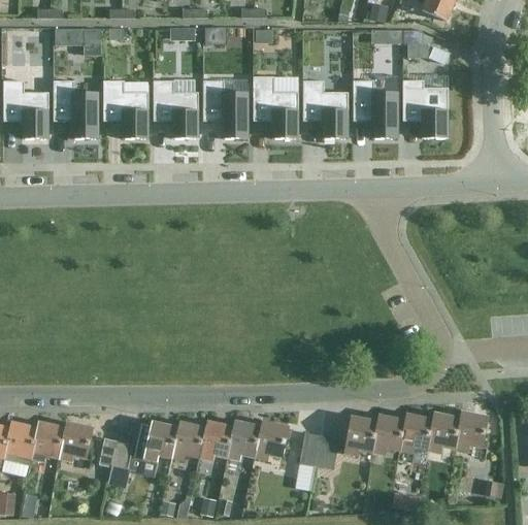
[(426,0),(423,8),(448,19),(456,0),(426,0)]
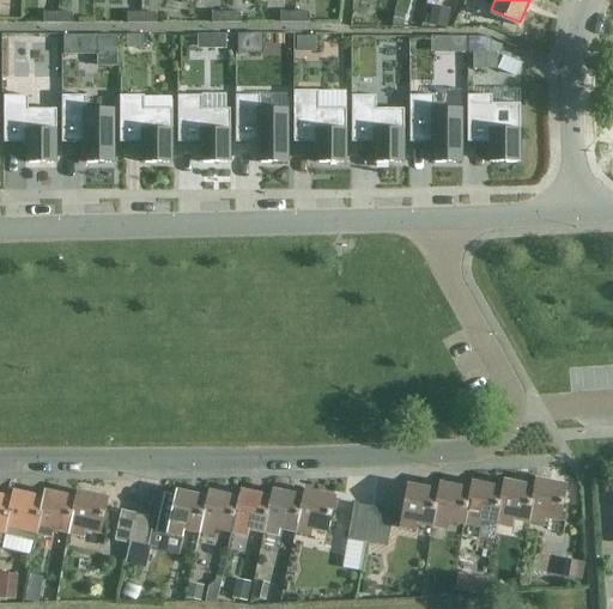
[(447,26),(451,7),(432,2),(428,22),(447,26)]
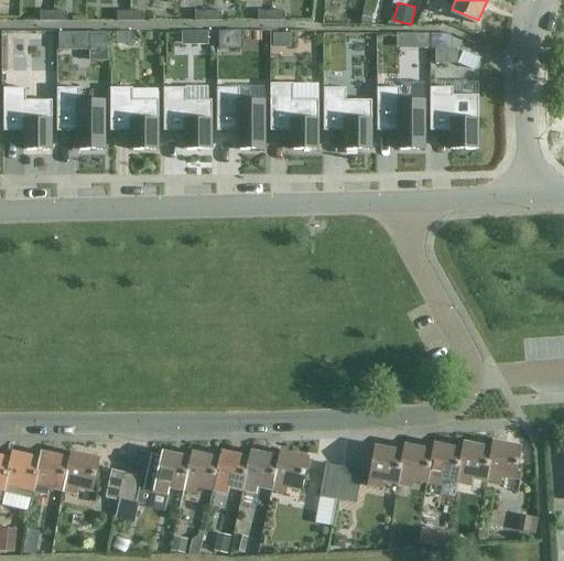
[(259,18),(273,18),(273,8),(259,8),(259,18)]
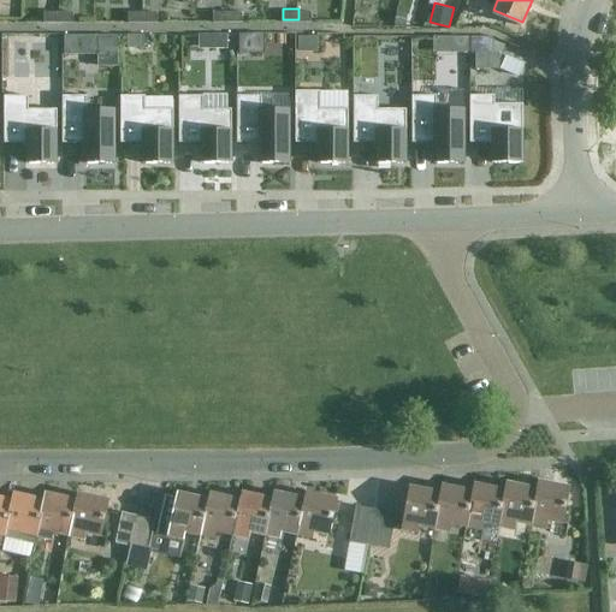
[(298,9),(298,19),(313,19),(313,9),(298,9)]
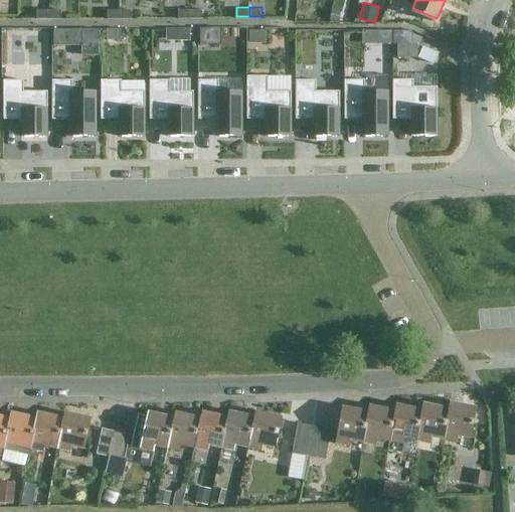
[(50,17),(50,8),(37,8),(37,17),(50,17)]
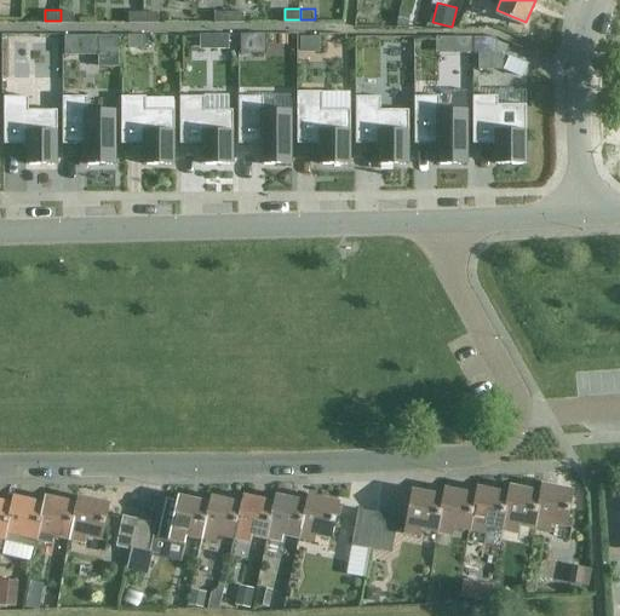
[(61,10),(61,21),(75,21),(75,10),(61,10)]
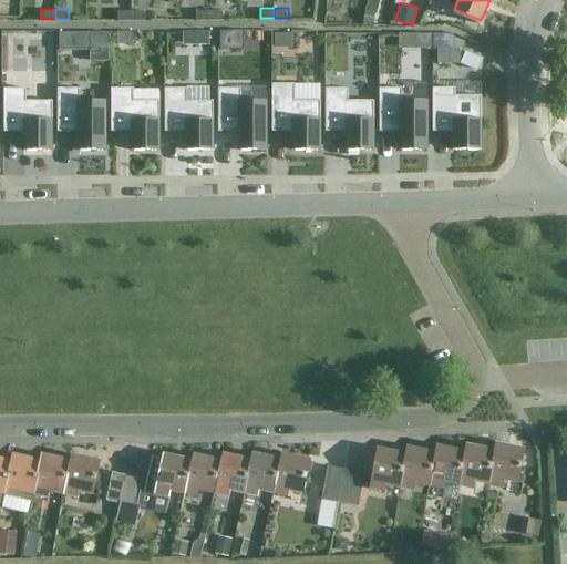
[(120,19),(133,19),(133,9),(120,9),(120,19)]
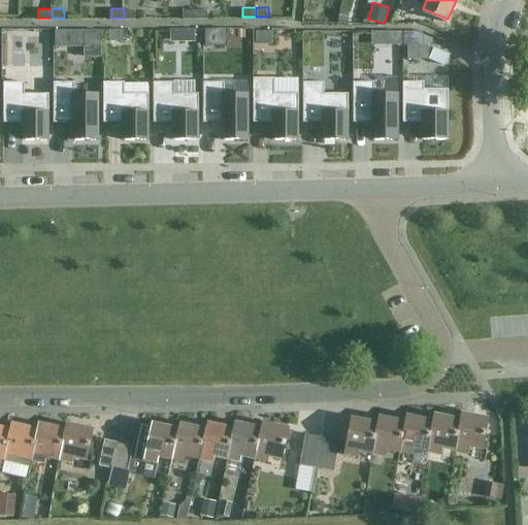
[(124,8),(124,18),(136,18),(136,8),(124,8)]
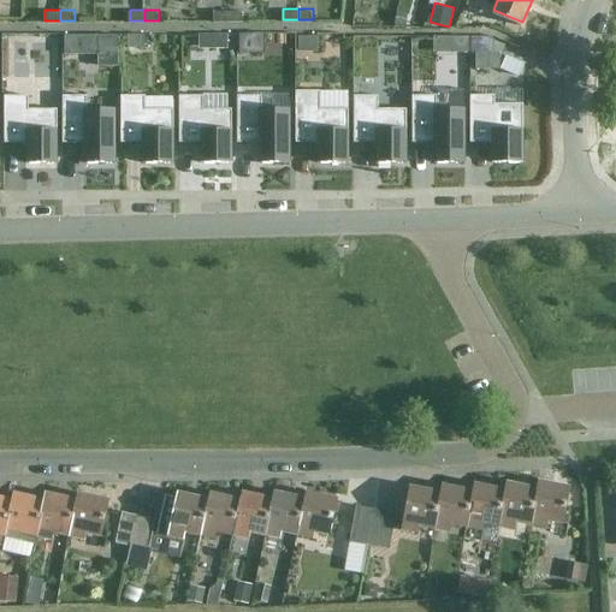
[(214,21),(229,19),(229,10),(214,10),(214,21)]
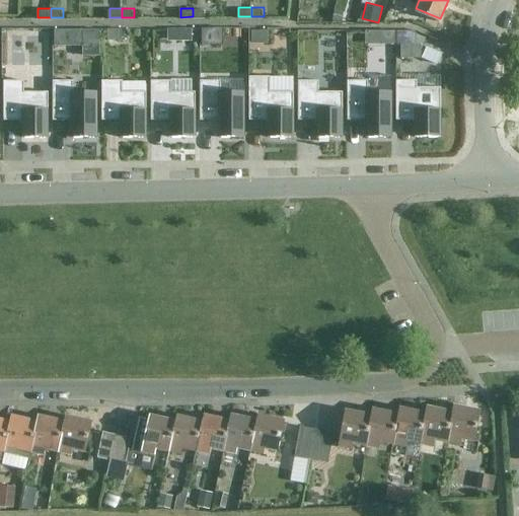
[(193,8),(193,16),(205,16),(205,8),(193,8)]
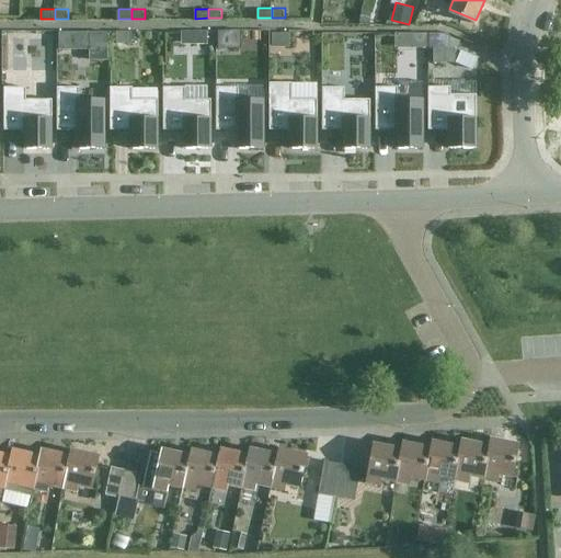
[(359,22),(369,23),(371,10),(362,10),(359,22)]
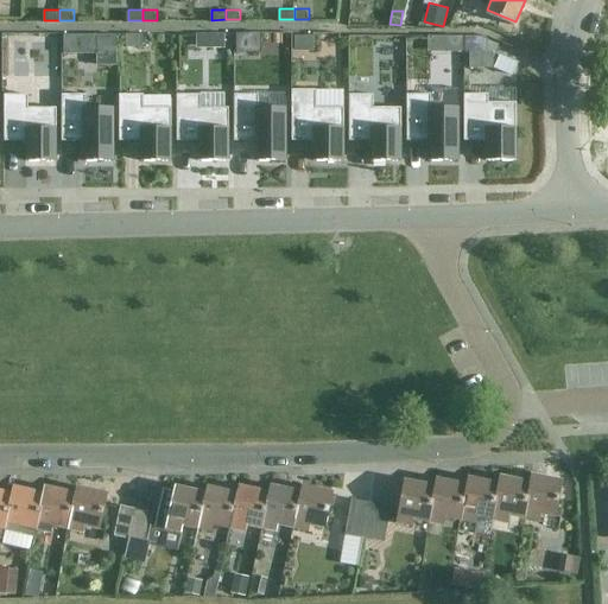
[(196,31),(196,45),(225,45),(225,31),(196,31)]
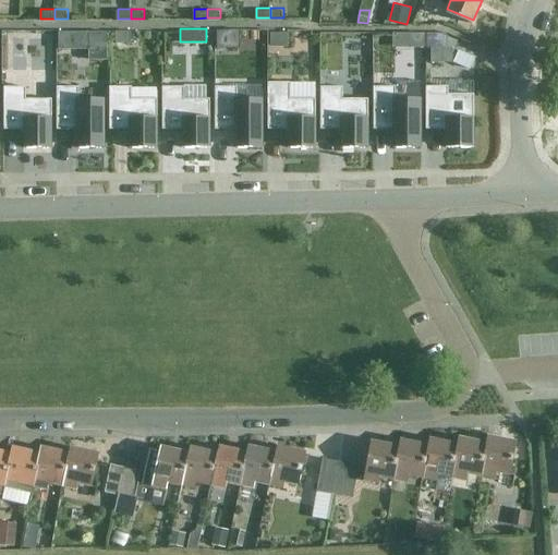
[(217,28),(217,47),(240,47),(240,28),(217,28)]
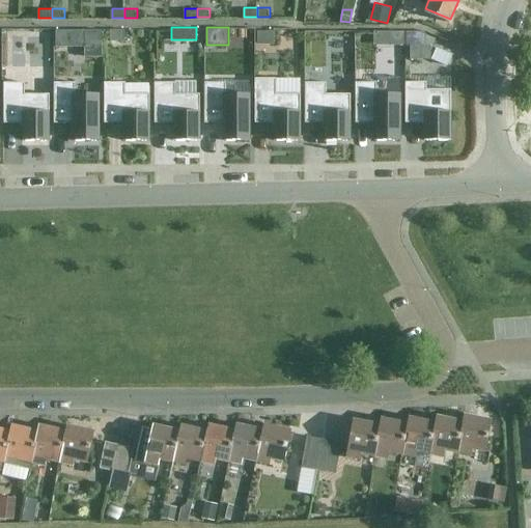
[(111,28),(111,39),(124,39),(124,28),(111,28)]
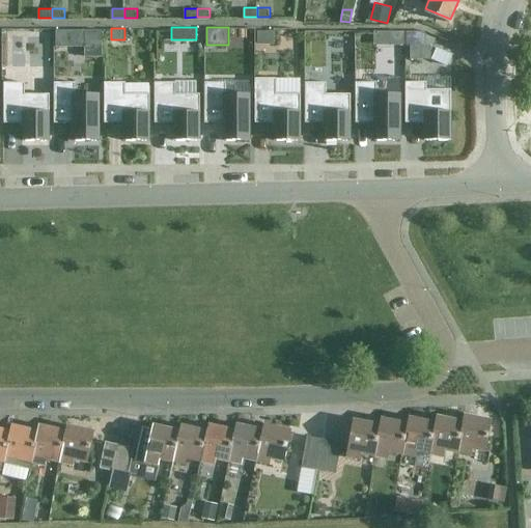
[(258,28),(258,42),(274,42),(274,28),(258,28)]
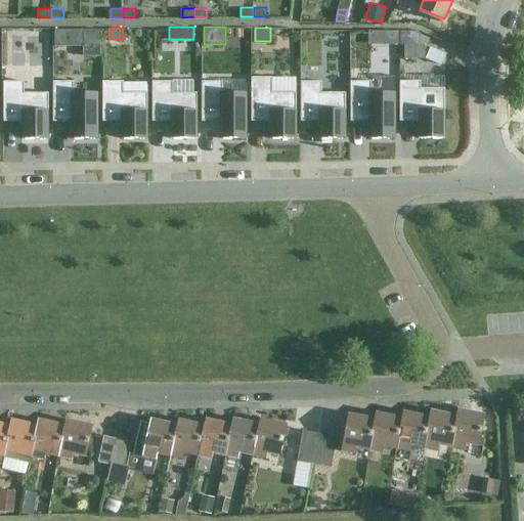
[(56,29),(56,43),(70,43),(70,29),(56,29)]
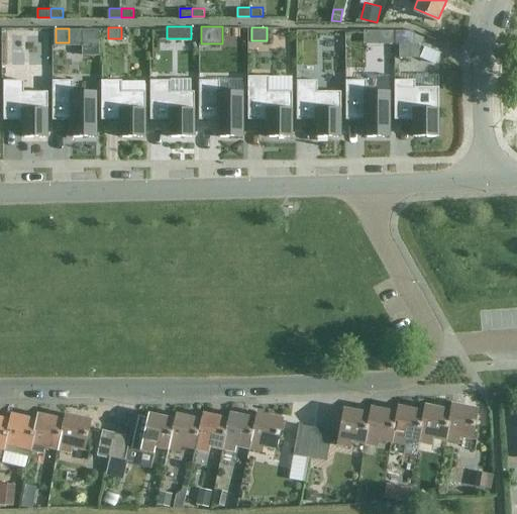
[(83,42),(83,53),(99,53),(99,28),(83,28),(83,42)]
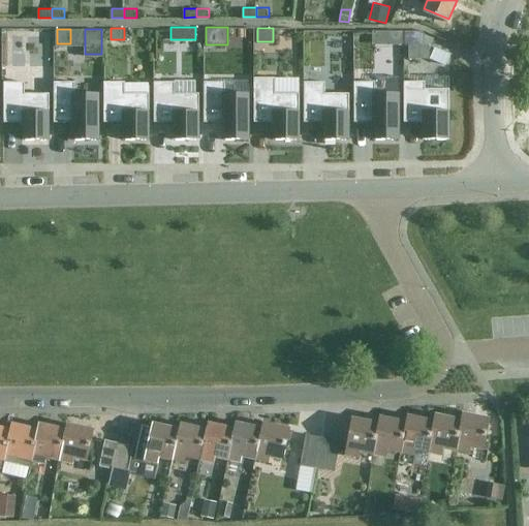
[(391,29),(391,42),(404,42),(404,29),(391,29)]
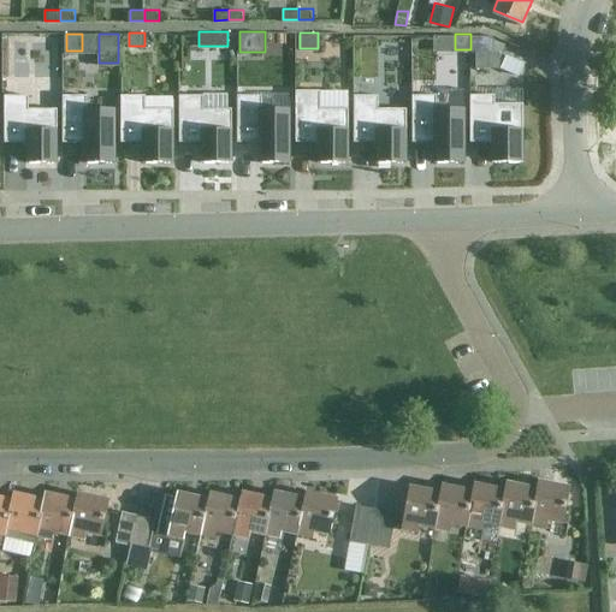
[(489,51),(489,66),(501,66),(501,51),(489,51)]
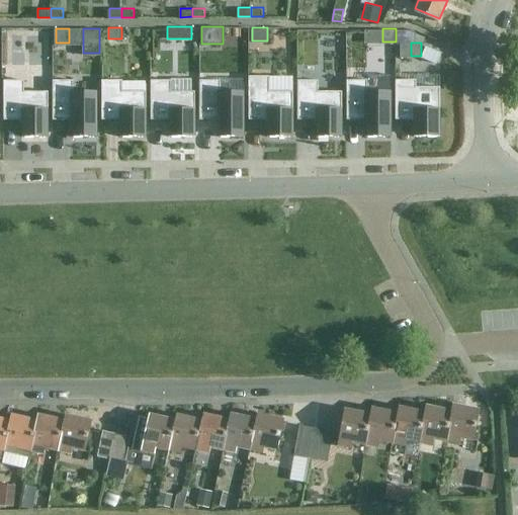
[(248,74),(249,117),(267,117),(267,135),(292,135),(292,89),(270,90),(269,74),(248,74)]
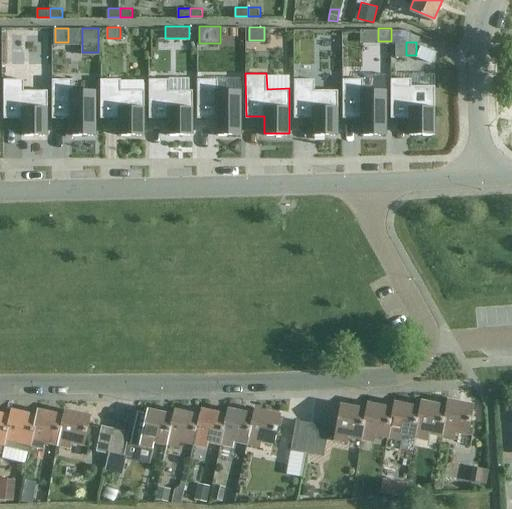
[(50,77),(51,115),(70,115),(70,131),(94,131),(94,87),(70,88),(70,76),(50,77)]
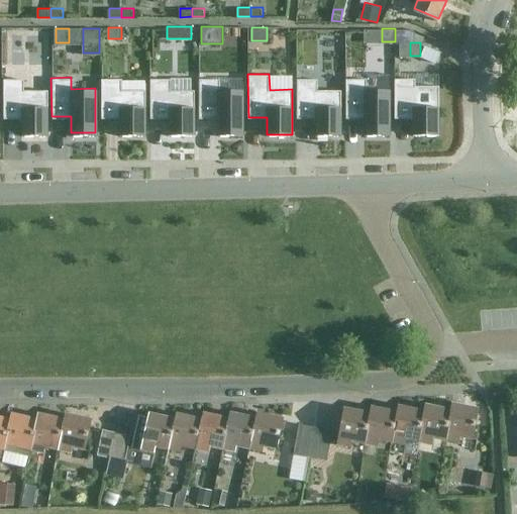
[(3,78),(4,117),(23,117),(23,133),(47,133),(47,89),(23,89),(23,78),(3,78)]
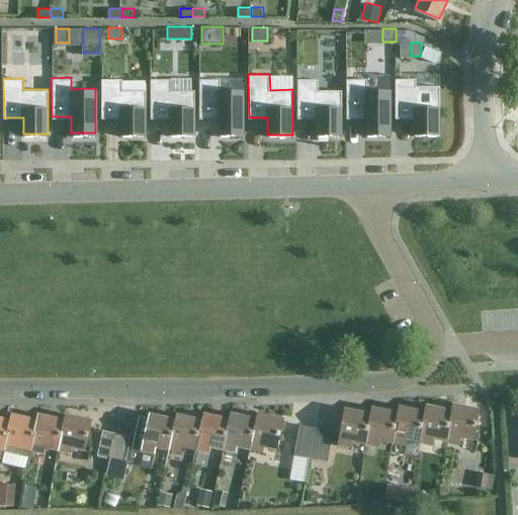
[(199,78),(199,117),(219,117),(220,134),(244,134),(244,89),(220,89),(219,78),(199,78)]
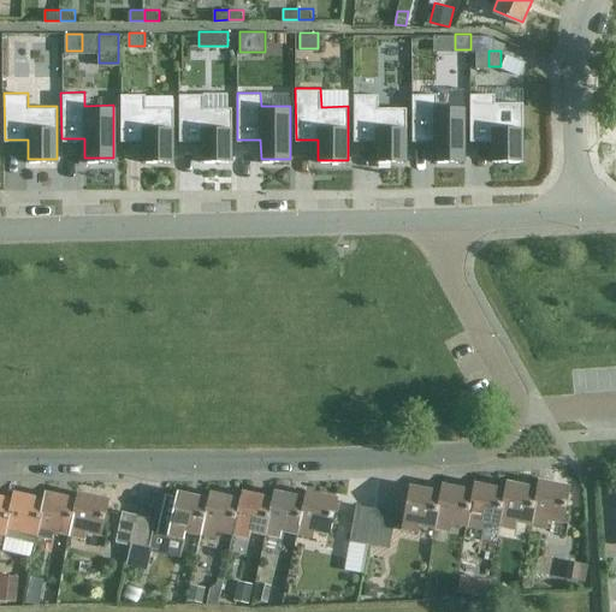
[(354,93),(354,141),(375,141),(375,160),(407,160),(407,106),(378,106),(378,93),(354,93)]
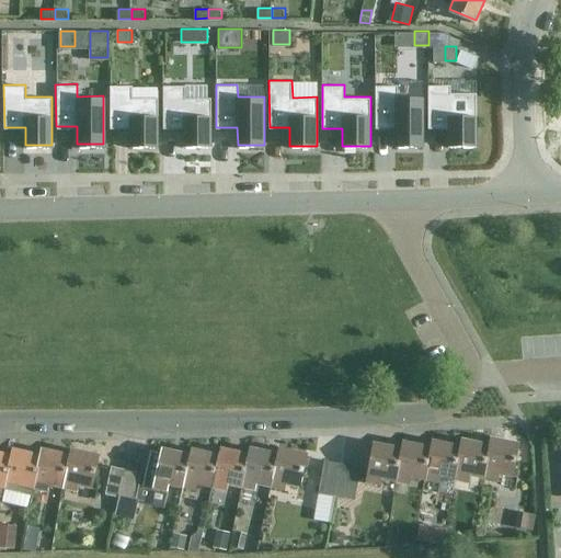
[(376,84),(376,128),(397,128),(397,146),(424,146),(423,98),(398,97),(398,84),(376,84)]
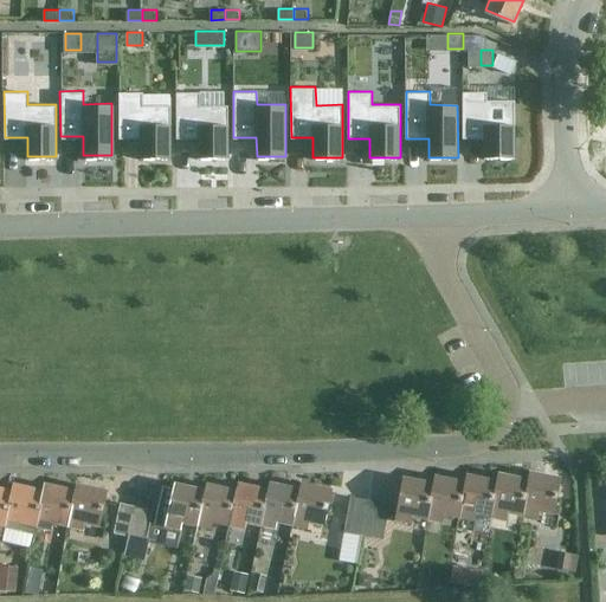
[(463,91),(463,137),(485,137),(485,157),(515,156),(515,99),(487,99),(487,91),(463,91)]
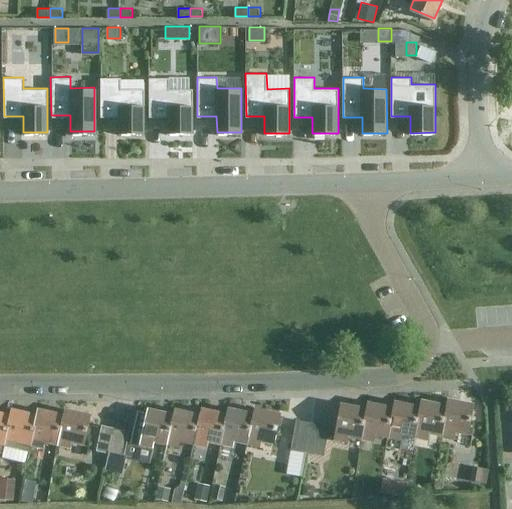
[(100,78),(100,117),(119,117),(120,133),(144,133),(144,89),(120,89),(119,78),(100,78)]
